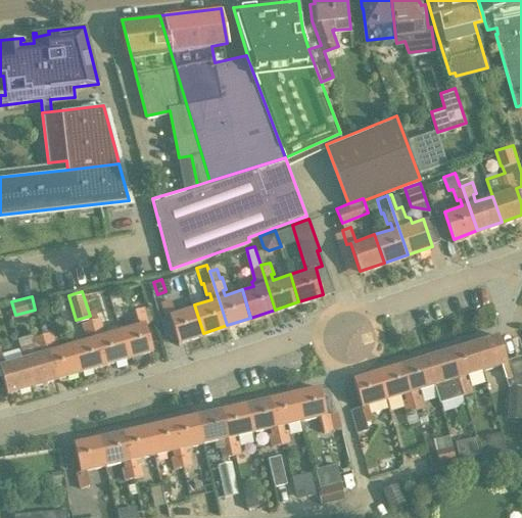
[(203,333),(194,304),(175,311),(171,297),(161,300),(165,314),(170,313),(178,340),(203,333)]
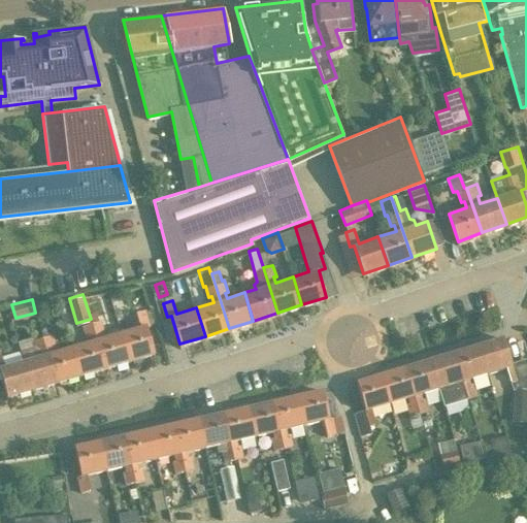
[(122,332),(129,360),(155,353),(146,324),(150,323),(145,308),(136,311),(140,326),(122,332)]
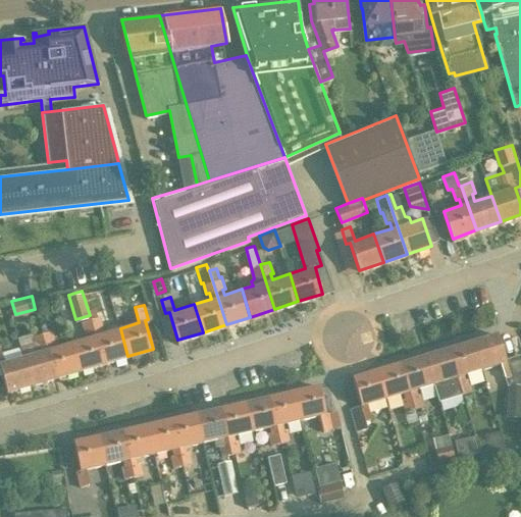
[(127,356),(120,328),(103,332),(101,327),(104,326),(100,314),(91,317),(104,363),(127,356)]
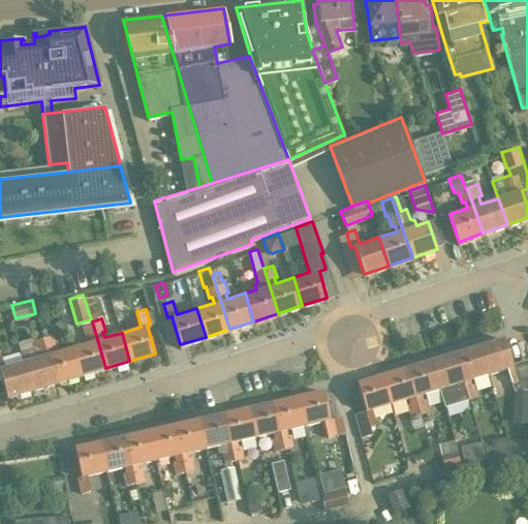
[(82,374),(105,368),(92,321),(83,324),(87,336),(89,335),(91,341),(73,346),(82,374)]
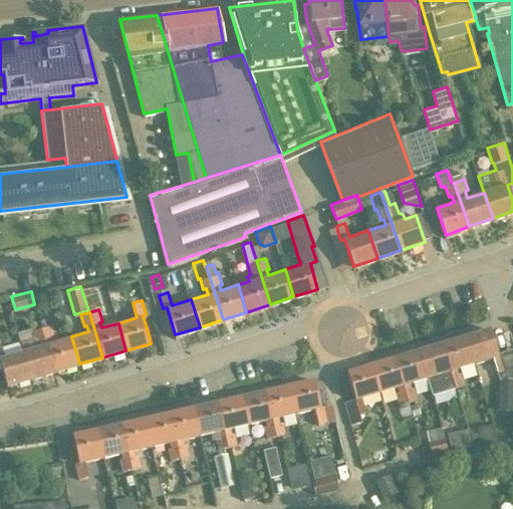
[(79,363),(71,336),(54,341),(52,335),(55,334),(52,323),(42,326),(55,370),(79,363)]
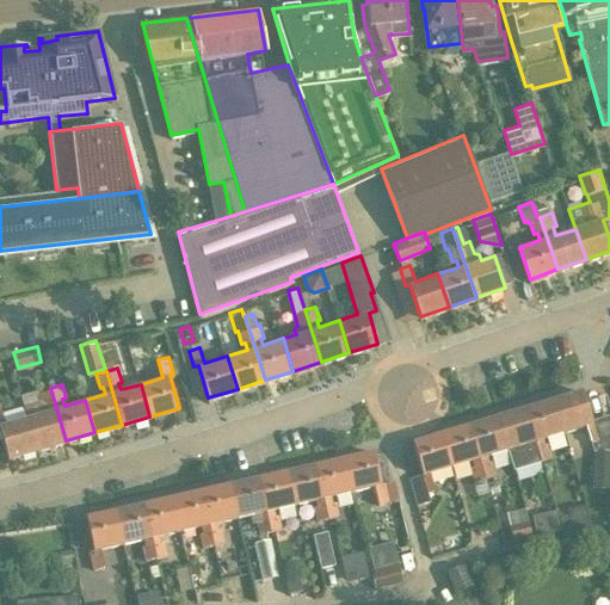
[(37,449),(66,440),(50,388),(37,391),(39,397),(24,402),(28,417),(37,449)]
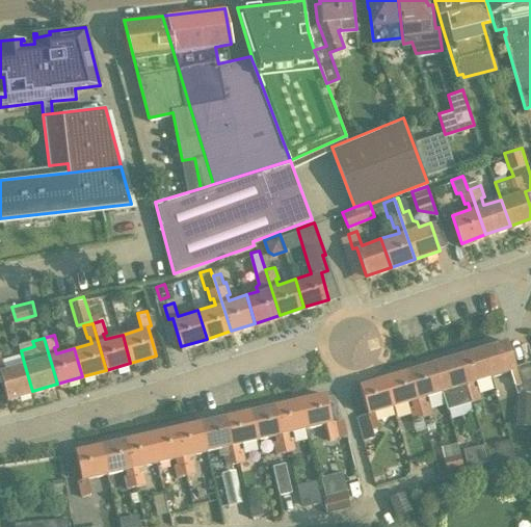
[(508,340),(483,347),(492,374),(509,369),(513,384),(515,384),(524,381),(519,365),(515,366),(508,340)]
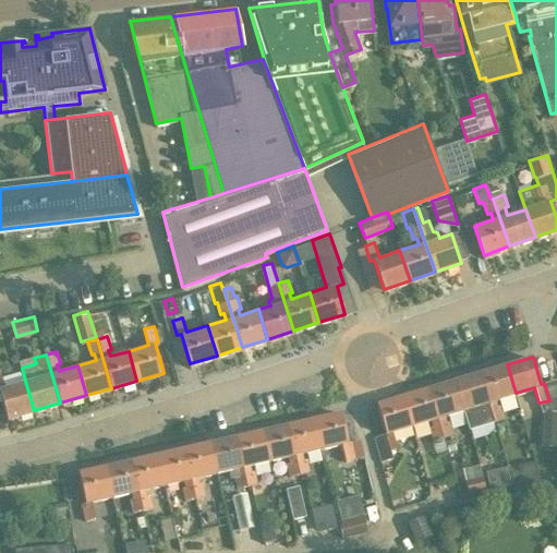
[(496,399),(516,393),(507,364),(481,372),(495,419),(505,451),(518,446),(509,417),(506,417),(501,403),(498,404),(496,399)]
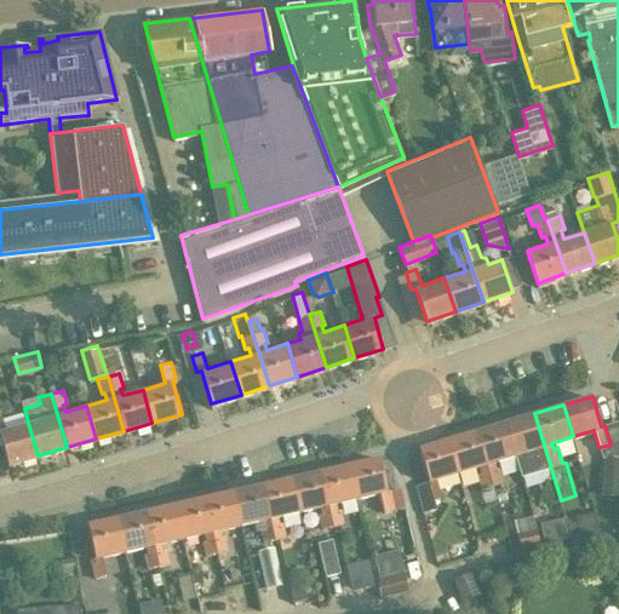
[(38,455),(28,423),(6,429),(0,411),(0,432),(10,464),(38,455)]
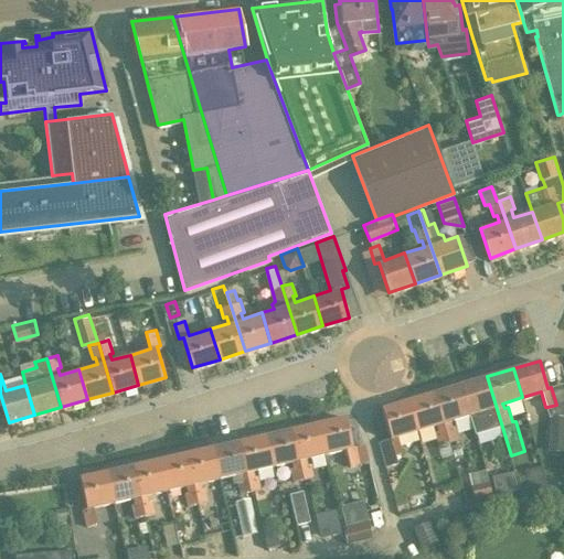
[(476,431),(501,423),(487,376),(460,384),(469,414),(470,412),(476,431)]
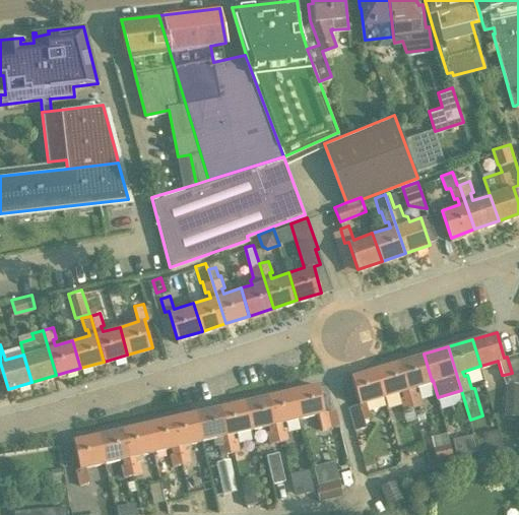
[(415,385),(432,381),(424,353),(400,361),(412,404),(424,401),(419,390),(416,390),(415,385)]
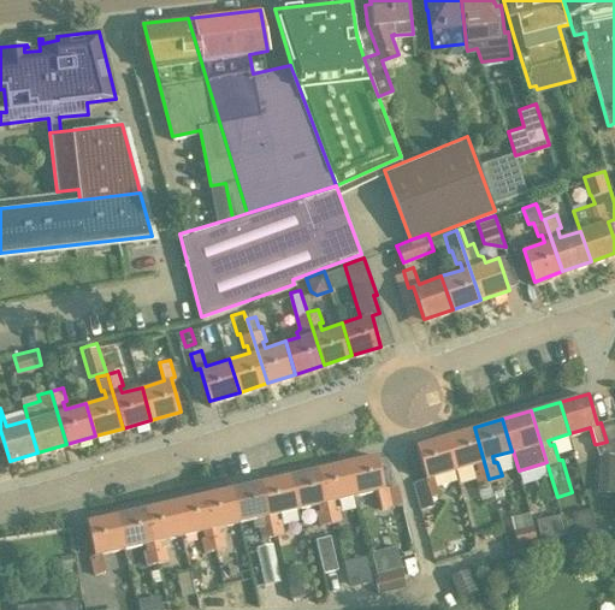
[(479,481),(489,479),(474,427),(444,436),(454,468),(475,461),(478,468),(474,468),(479,481)]
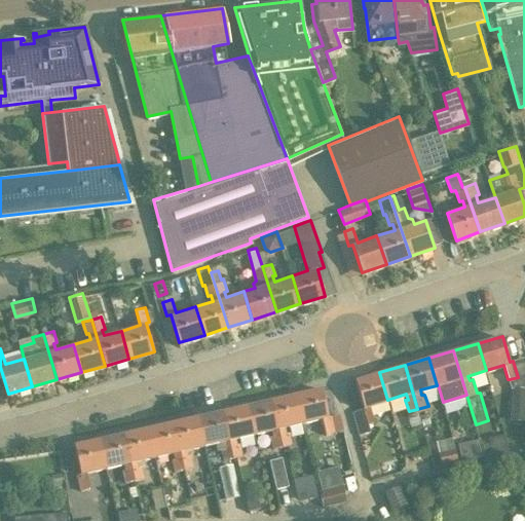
[(369,405),(387,400),(379,372),(353,379),(362,406),(359,407),(364,423),(374,420),(369,405)]
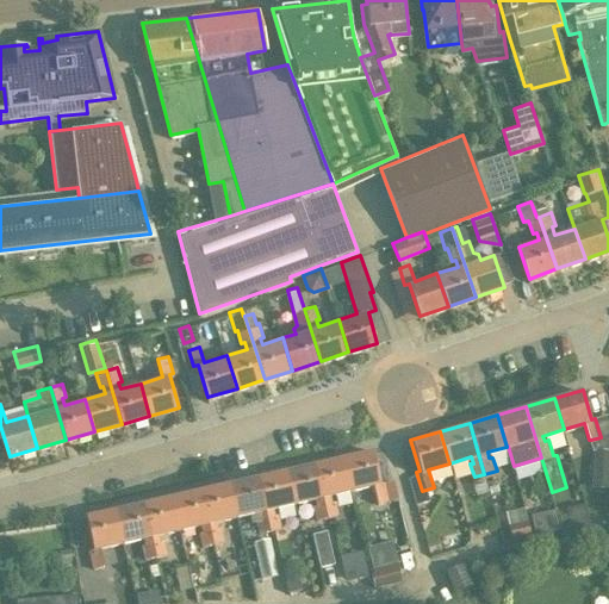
[(608,447),(594,447),(591,484),(608,484),(608,447)]
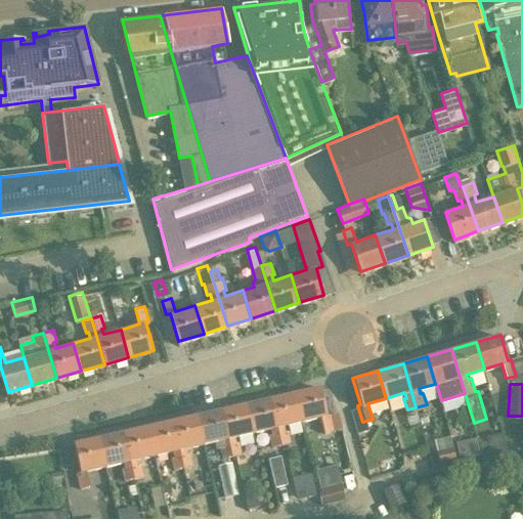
[(295,390),(302,420),(321,415),(324,429),(333,427),(330,413),(327,414),(320,385),(295,390)]
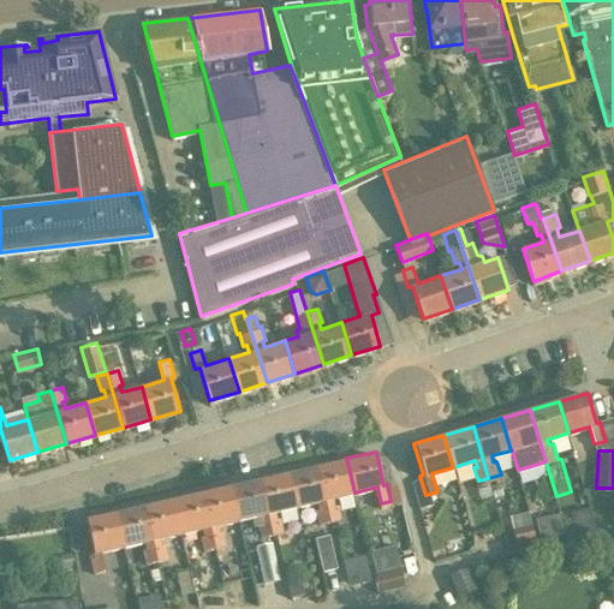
[(333,497),(355,493),(346,458),(319,465),(331,519),(341,515),(339,502),(334,503),(333,497)]
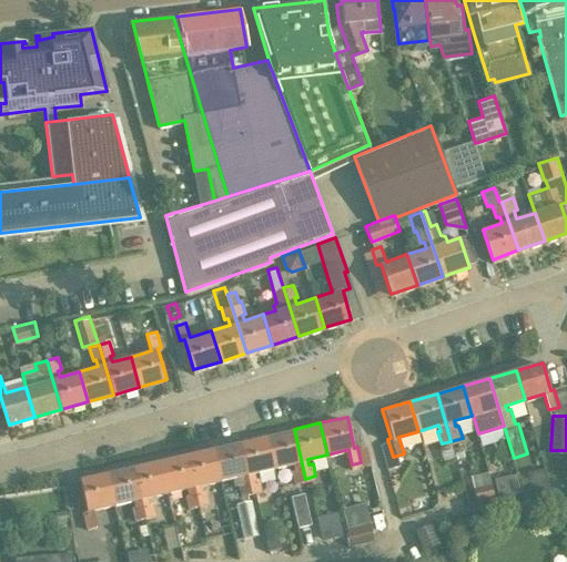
[(294,481),(305,479),(294,429),(266,435),(274,466),(294,461),(295,468),(292,469),(294,481)]
